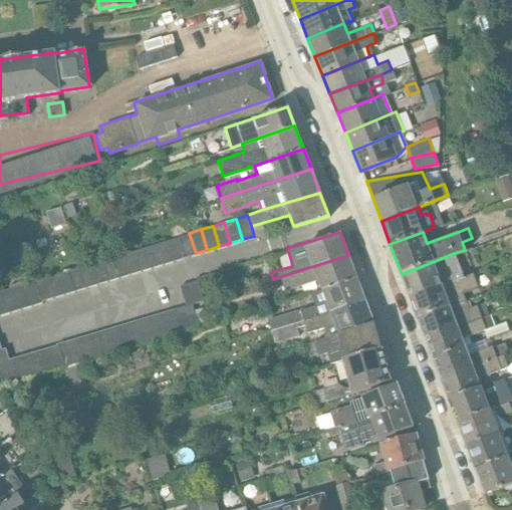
[(184,257),(196,253),(189,233),(178,236),(184,257)]
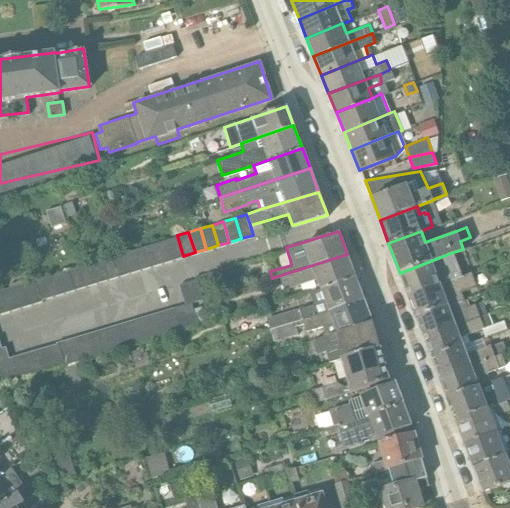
[(171,259),(183,256),(177,235),(165,239),(171,259)]
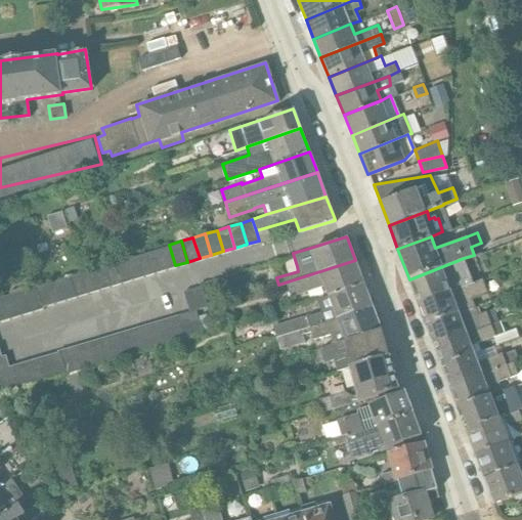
[(164,269),(175,265),(169,245),(158,248),(164,269)]
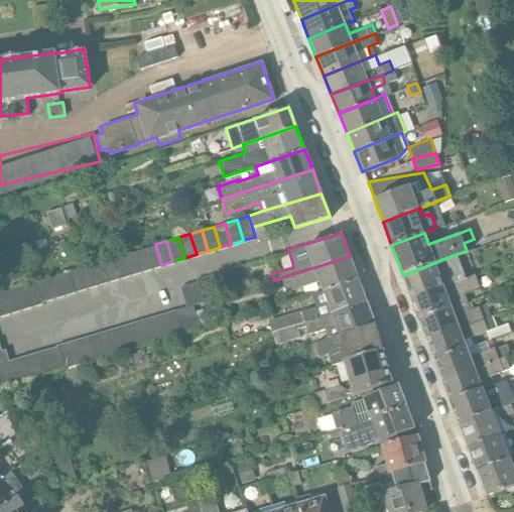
[(149,268),(161,265),(155,244),(143,248),(149,268)]
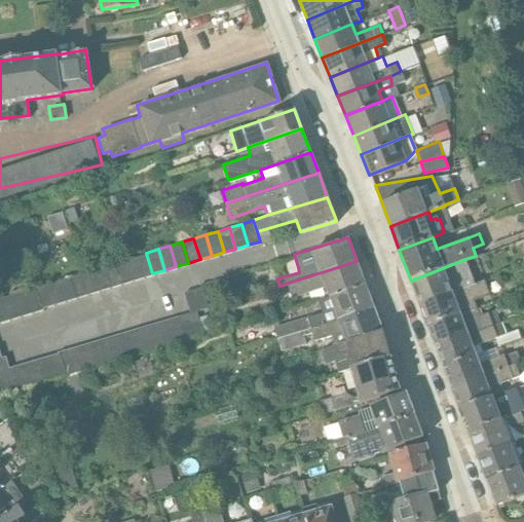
[(141,277),(152,273),(146,253),(134,256),(141,277)]
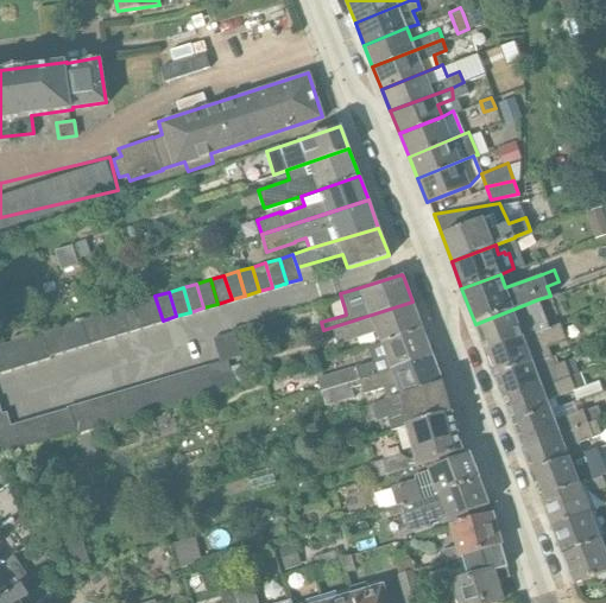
[(149,324),(163,321),(155,296),(141,300),(149,324)]
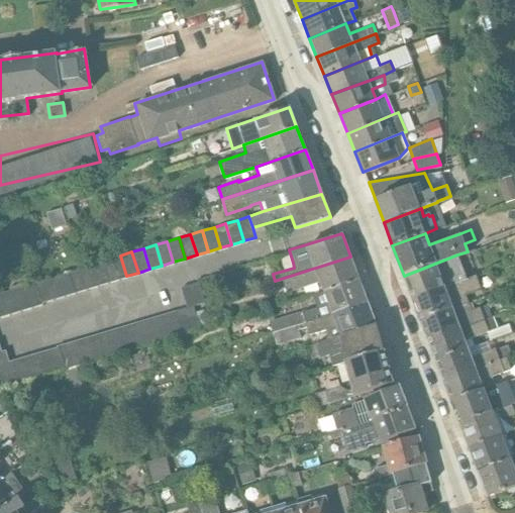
[(412,298),(466,277),(457,254),(404,276),(412,298)]
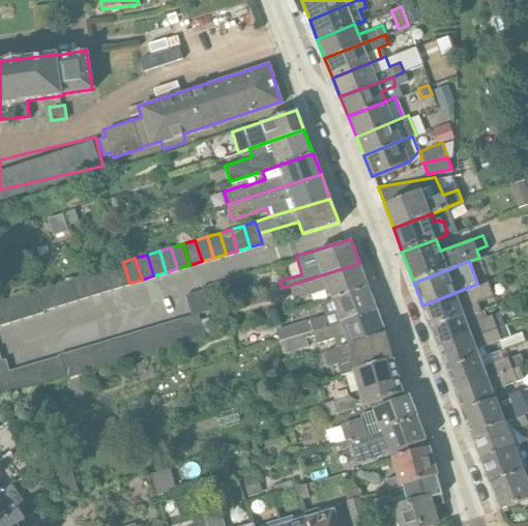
[(116,264),(111,265),(117,287),(129,283),(123,262),(116,264)]
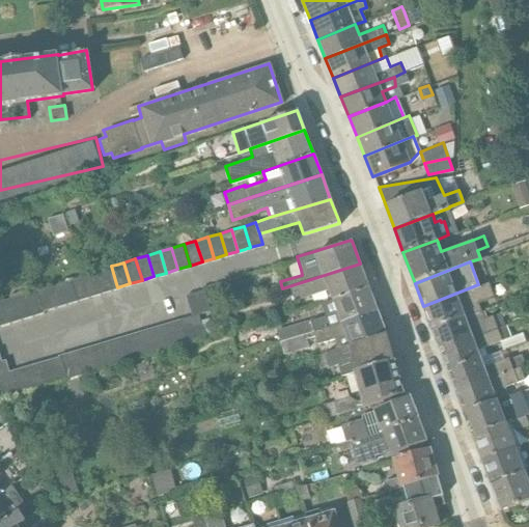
[(360,264),(288,286),(294,300),(327,288),(331,299),(369,286),(360,264)]
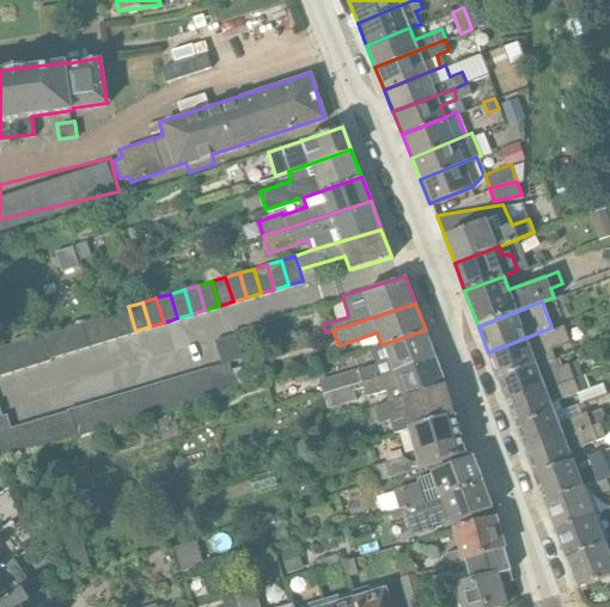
[(122,335),(135,331),(128,306),(115,311),(122,335)]
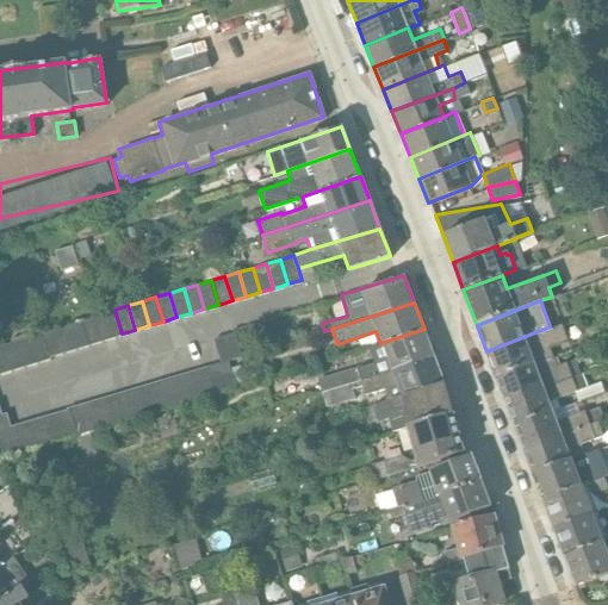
[(107,338),(122,334),(115,310),(100,313),(107,338)]
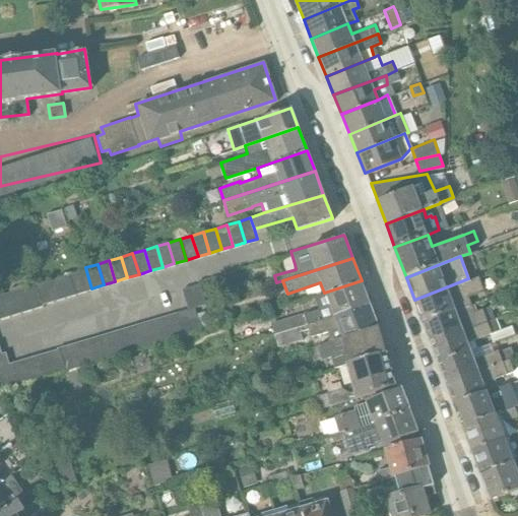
[(80,292),(91,288),(85,267),(74,271),(80,292)]
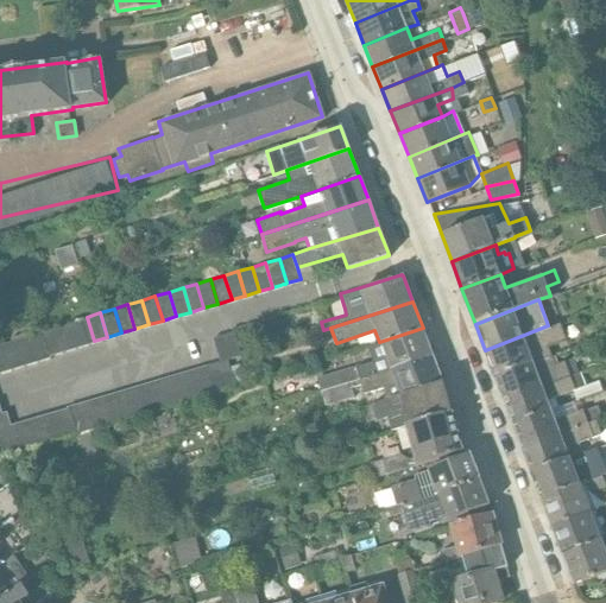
[(80,346),(94,341),(87,317),(73,321),(80,346)]
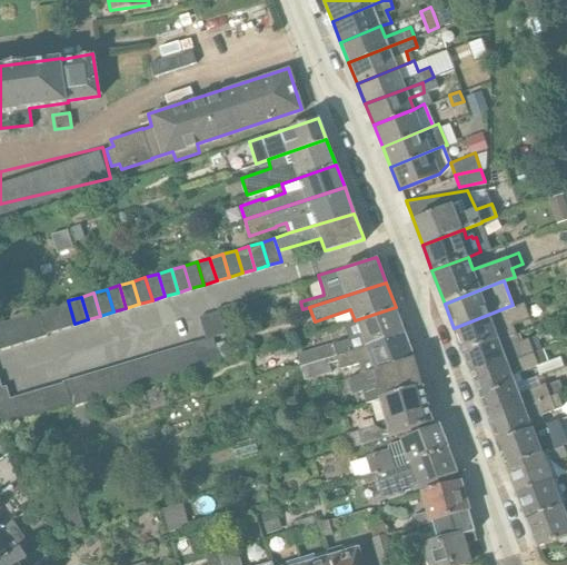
[(61,327),(75,324),(68,300),(55,305),(61,327)]
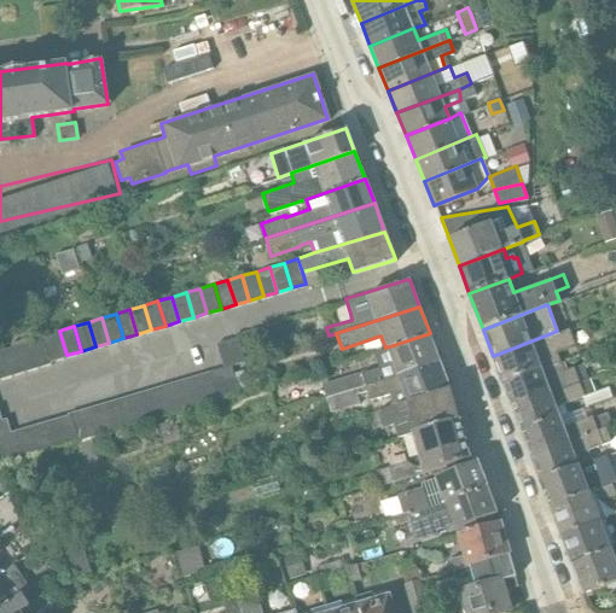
[(312,340),(329,336),(326,327),(314,331),(312,340)]
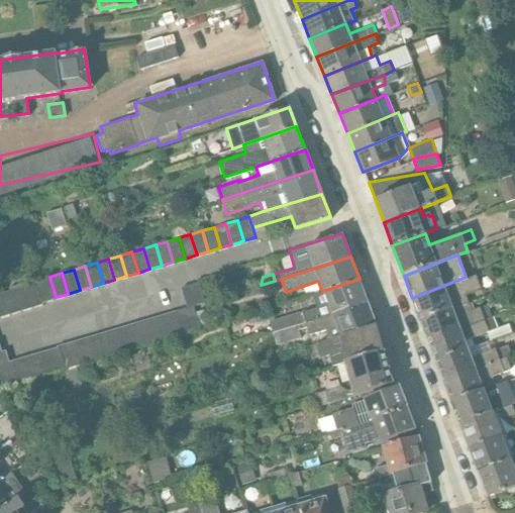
[(420,320),(452,307),(469,301),(465,292),(480,287),(476,274),(466,277),(412,298),(420,320)]
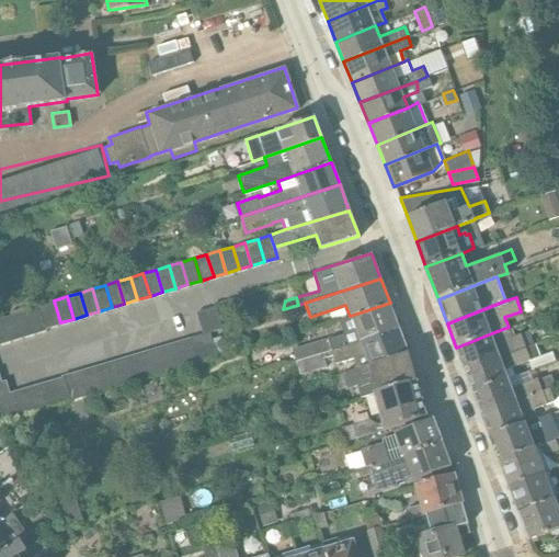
[(48,327),(60,322),(54,300),(42,304),(48,327)]
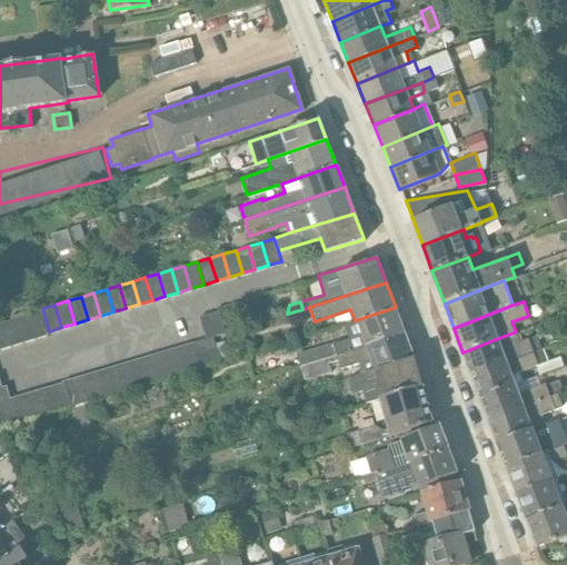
[(296,353),(299,363),(405,333),(396,307),(355,320),(342,324),(348,337),(296,353)]
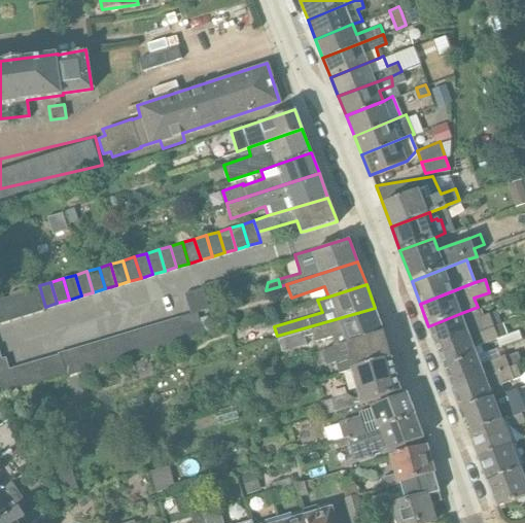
[(43,307),(45,307),(39,285),(27,289),(34,311),(43,309),(43,307)]
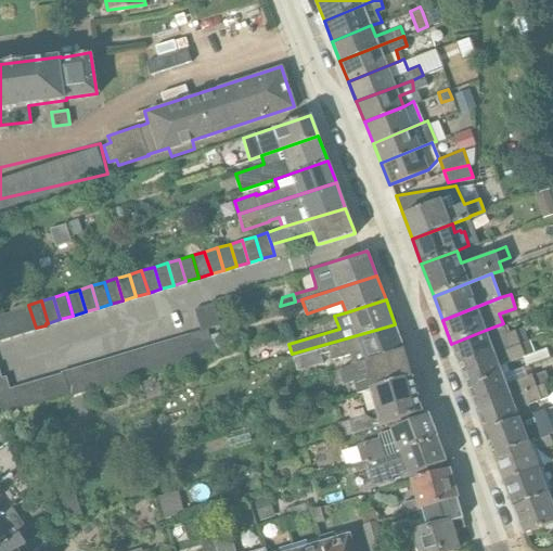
[(193,307),(200,328),(206,327),(218,323),(213,302),(193,307)]
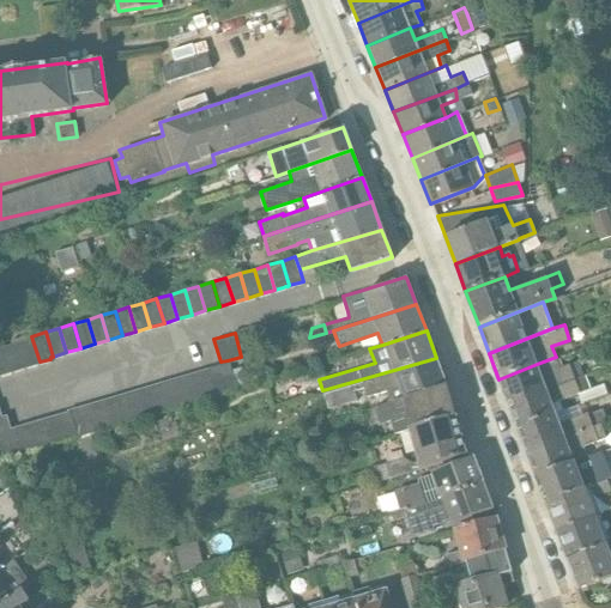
[(25,366),(40,362),(31,336),(18,340),(25,366)]
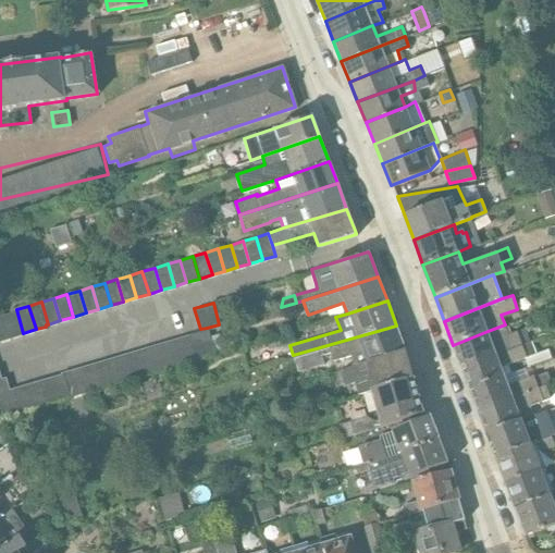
[(11,338),(23,333),(16,309),(3,314),(11,338)]
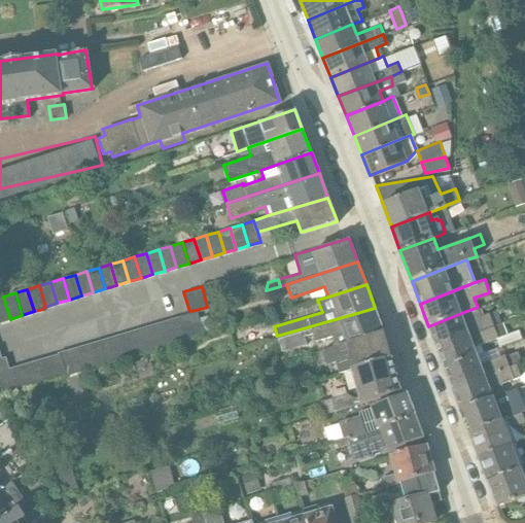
[(0,321),(10,319),(3,297),(0,298),(0,321)]
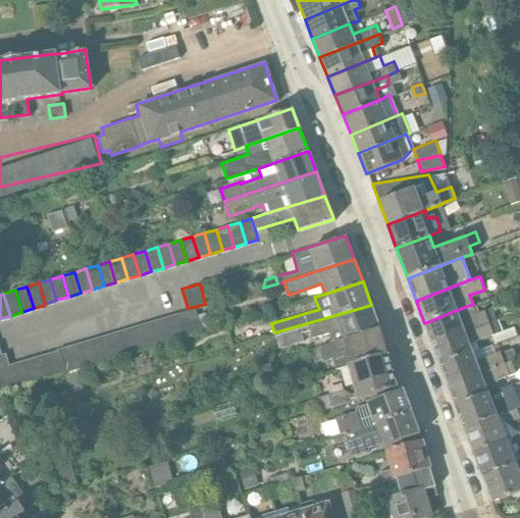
[(328,331),(331,342),(380,327),(371,305),(274,332),(278,347),(304,339),(302,331),(309,329),(311,338),(328,331)]
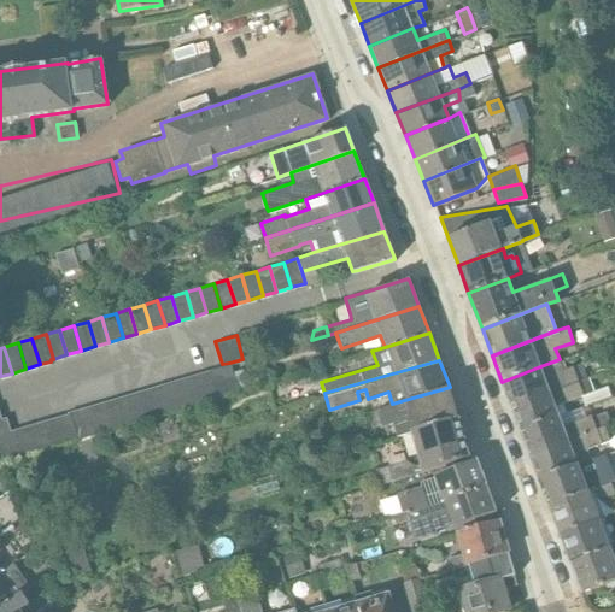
[(502,382),(511,405),(586,376),(580,362),(544,376),(540,366),(502,382)]
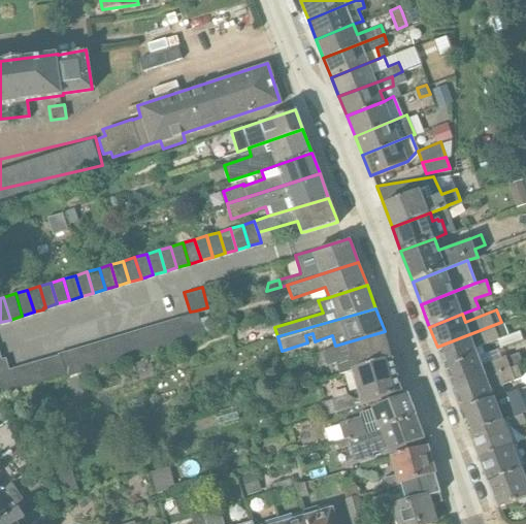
[(190,312),(178,316),(186,339),(212,332),(207,315),(198,317),(196,310),(190,312)]
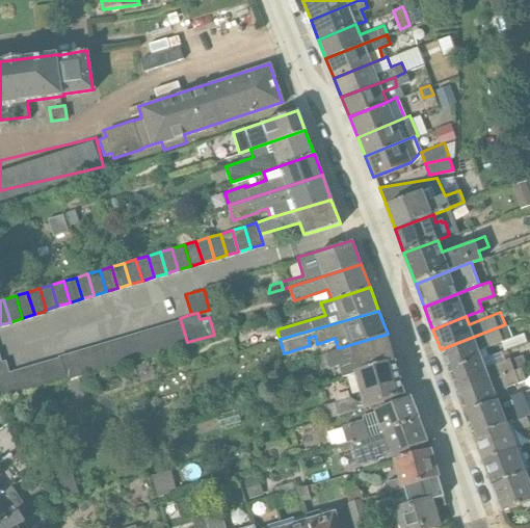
[(180,318),(167,321),(175,346),(187,342),(180,318)]
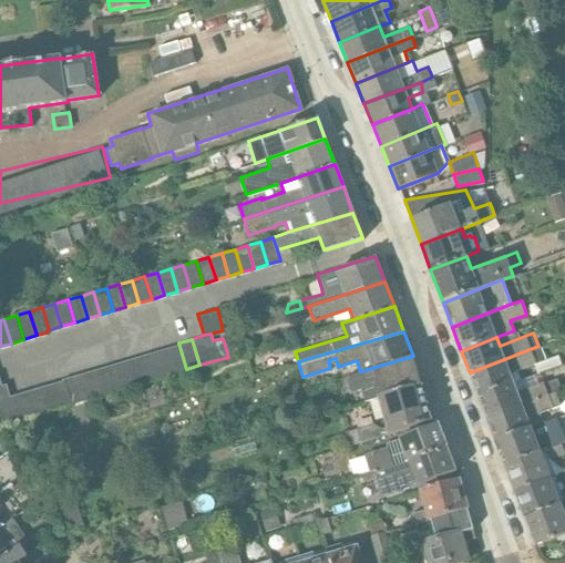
[(178,343),(165,347),(173,372),(186,369),(178,343)]
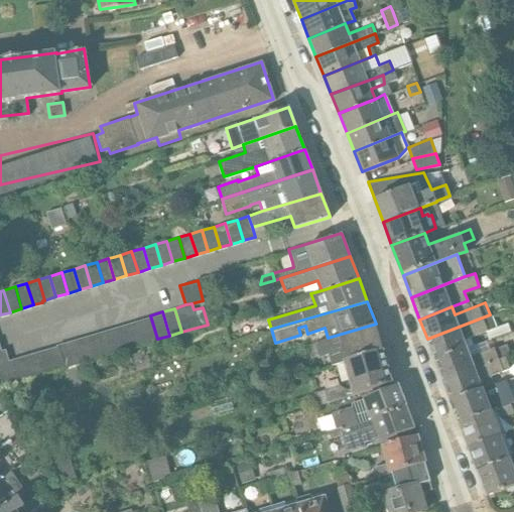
[(434,358),(467,347),(464,339),(487,330),(490,338),(499,335),(492,313),(490,314),(427,339),(434,358)]
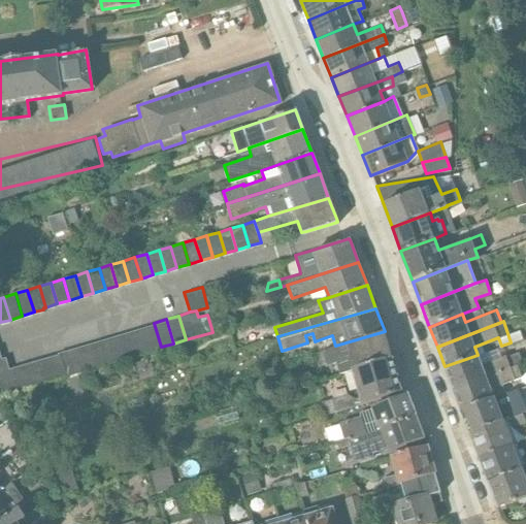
[(154,323),(142,326),(150,351),(161,347),(154,323)]
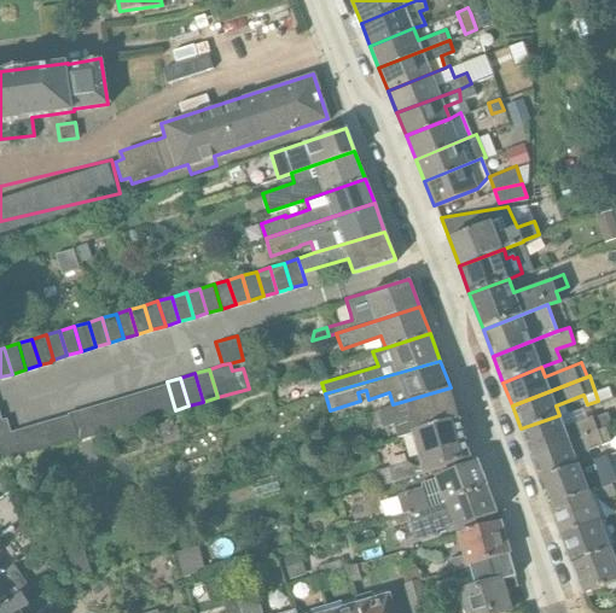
[(167,381),(152,386),(161,414),(175,410),(167,381)]
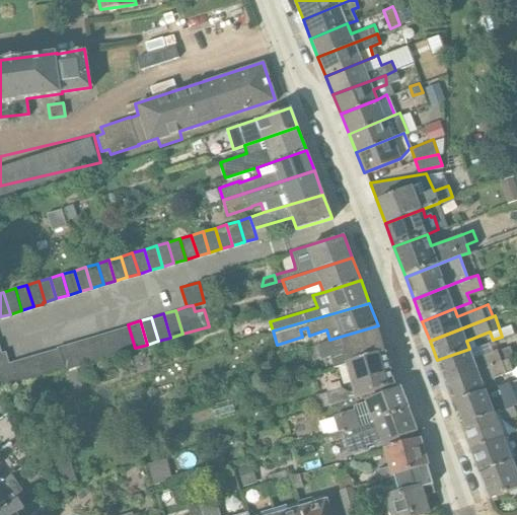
[(128,324),(116,328),(123,352),(135,348),(128,324)]
